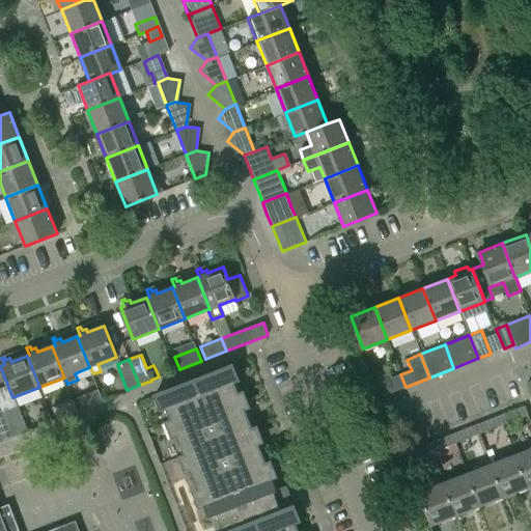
[(190,380),(159,392),(208,519),(217,514),(223,530),(297,530),(285,500),(275,492),(226,366),(197,376),(201,388),(194,391),(190,380)]
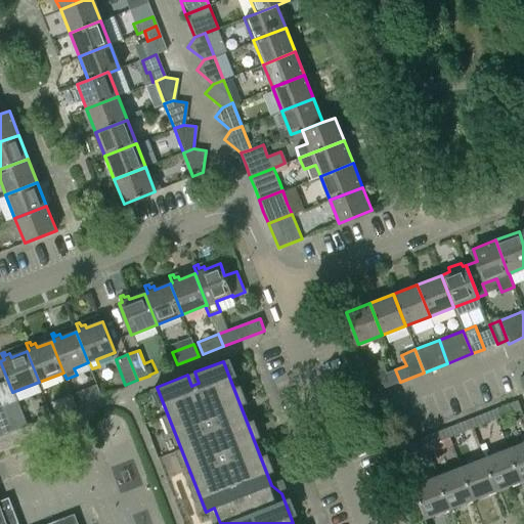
[(400,382),(395,369),(387,373),(383,362),(367,368),(377,391),(400,382)]
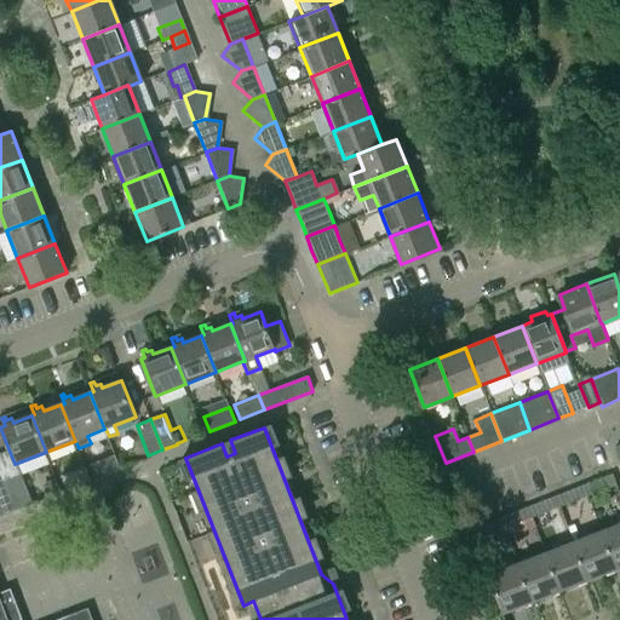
[(90,464),(96,478),(121,469),(115,454),(90,464)]
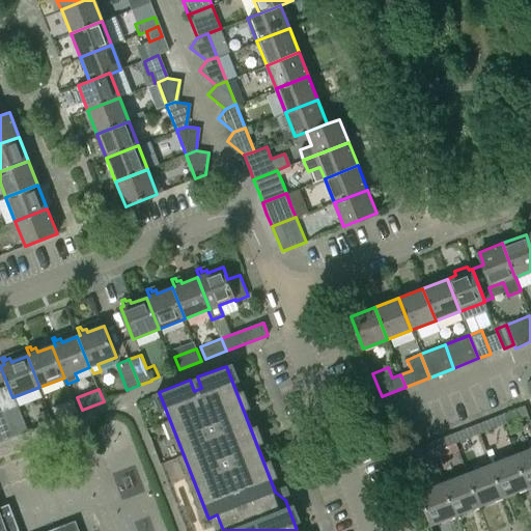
[(51,408),(56,420),(78,412),(73,399),(51,408)]
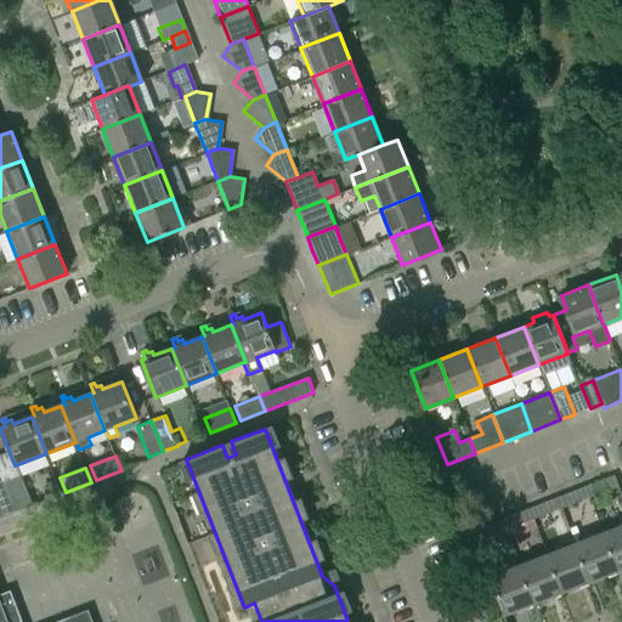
[(6,481),(18,512),(34,505),(22,475),(6,481)]
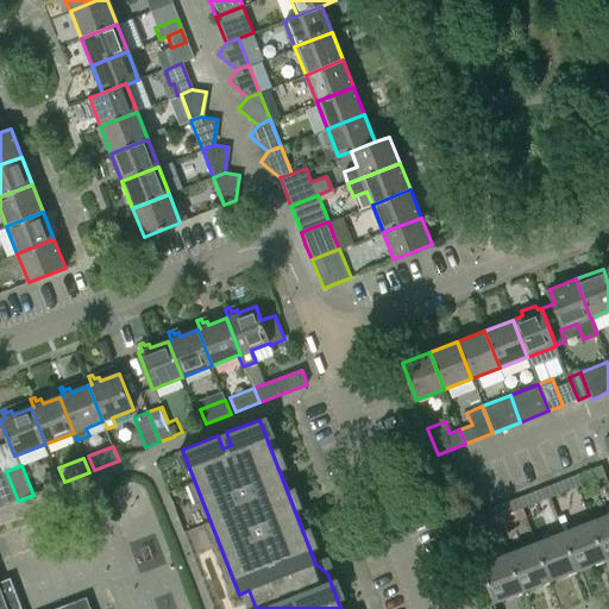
[(591,470),(573,477),(577,488),(596,481),(591,470)]
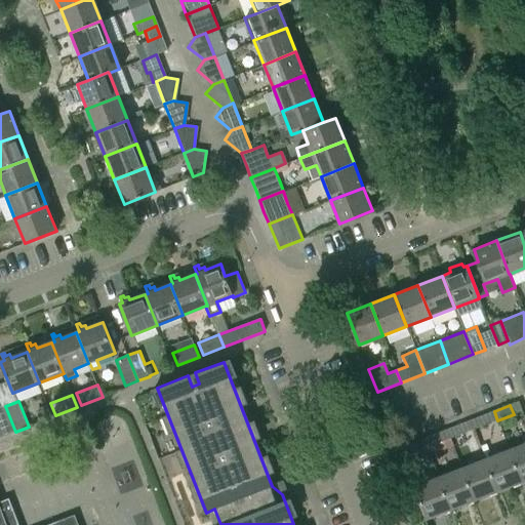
[(15,432),(5,406),(0,408),(0,427),(3,436),(15,432)]
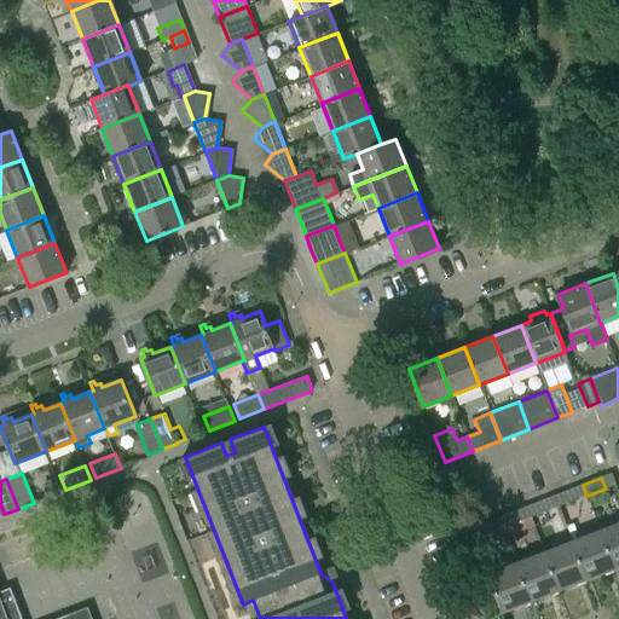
[(573,489),(555,496),(559,507),(578,499),(573,489)]
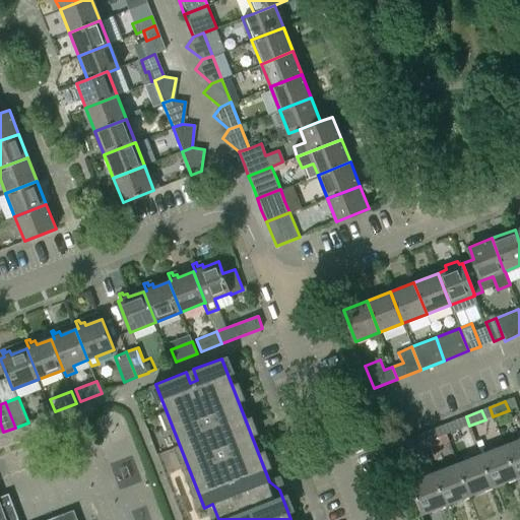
[(462,429),(458,419),(443,426),(446,435),(462,429)]
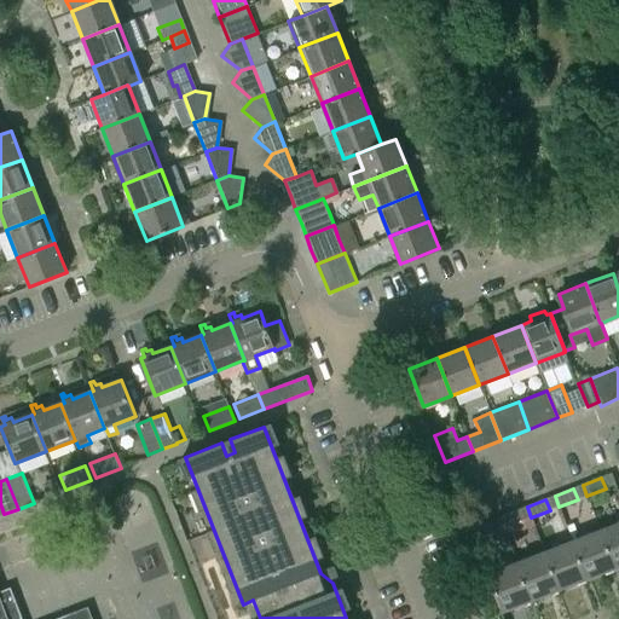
[(499,518),(503,528),(522,521),(519,510),(499,518)]
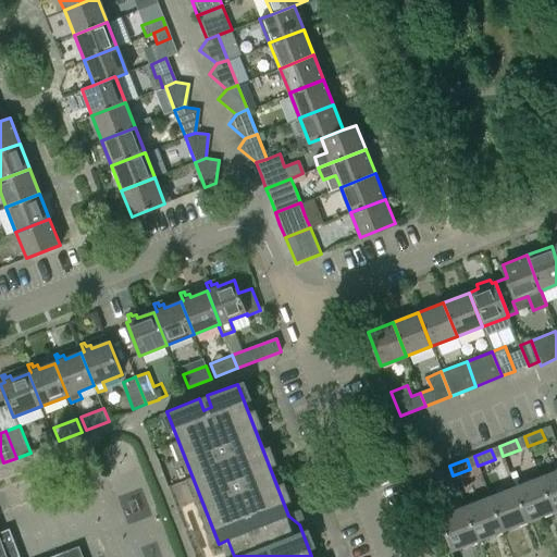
[(445,479),(441,469),(423,475),(428,485),(445,479)]
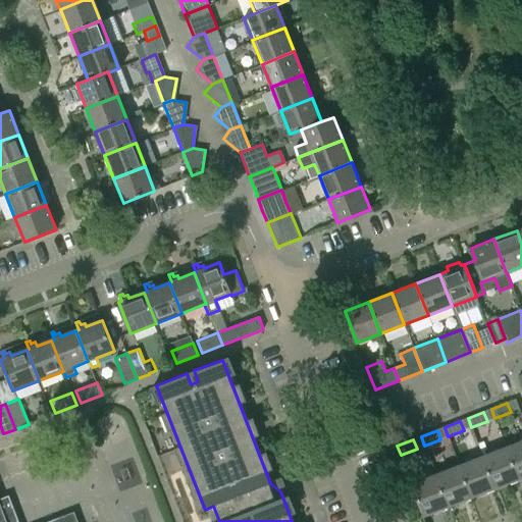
[(47,465),(55,462),(47,440),(39,444),(47,465)]
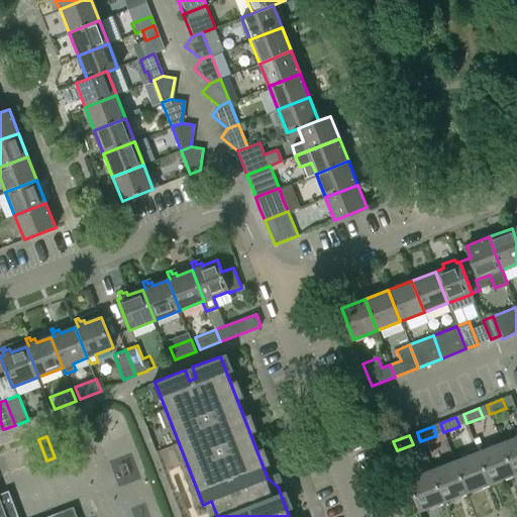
[(516,437),(501,443),(513,475),(516,473),(516,437)]
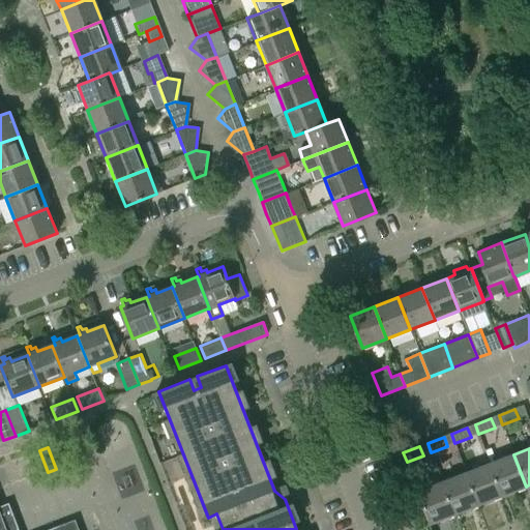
[(502,496),(526,487),(513,454),(490,464),(502,496)]
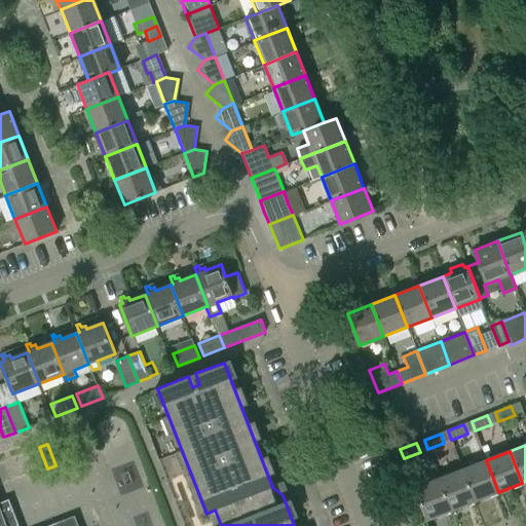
[(475,501),(498,492),(486,460),(462,470),(475,501)]
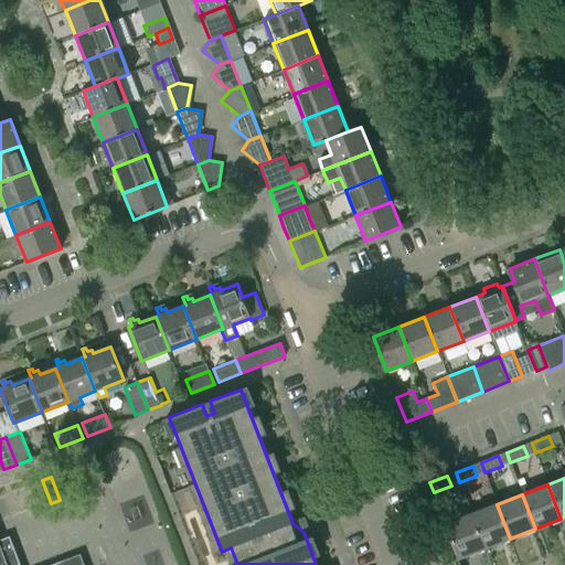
[(484,548),(510,539),(497,504),(471,514),(484,548)]
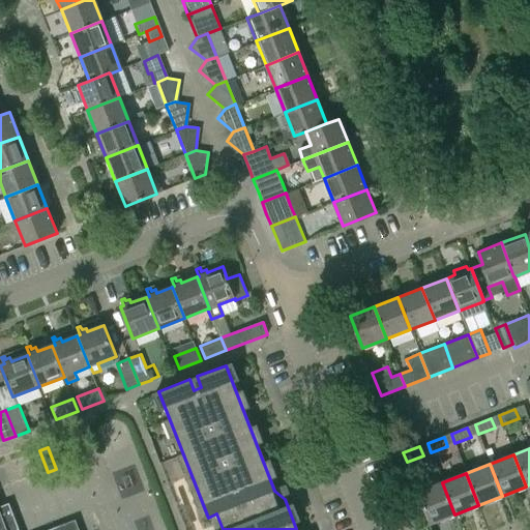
[(454,514),(442,482),(418,492),(430,524),(454,514)]
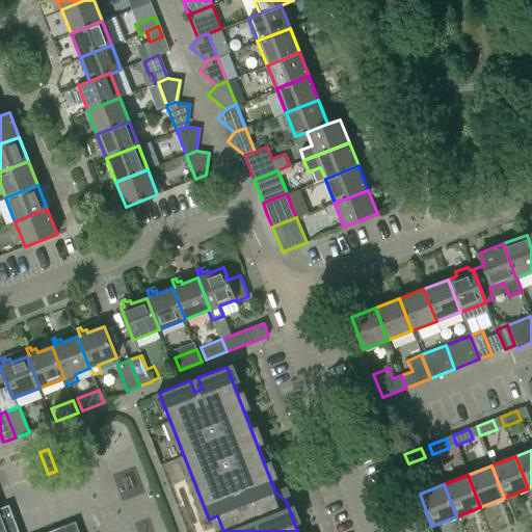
[(0,509),(0,531),(80,531),(77,522),(50,531),(19,531),(9,506),(0,509)]
